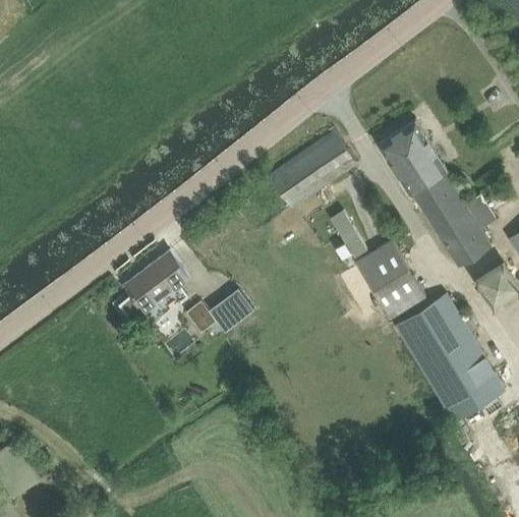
[(393,170),(429,147),(413,121),(377,145),(393,170)]
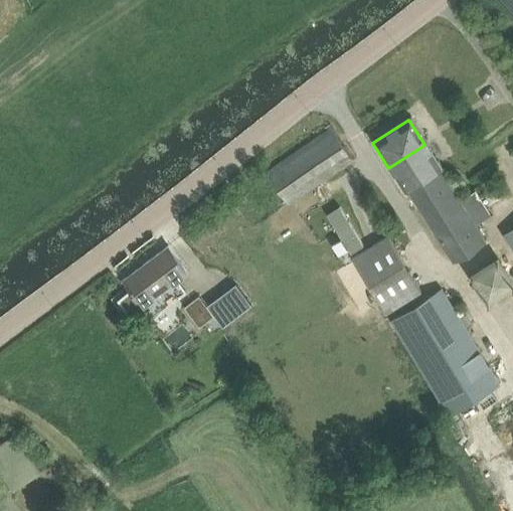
[(287,204),(351,161),(330,131),(267,174),(287,204)]
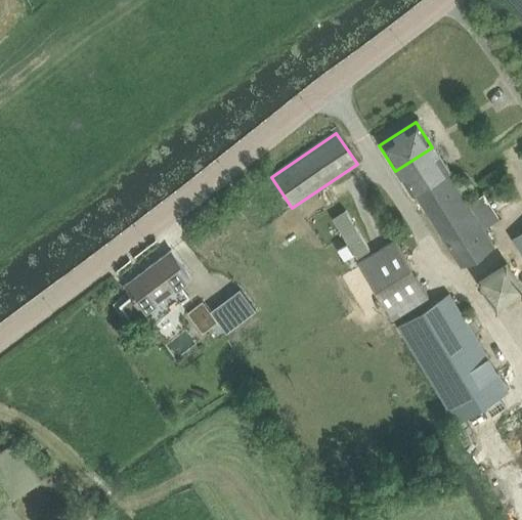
[(432,147),(395,171),(410,196),(414,195),(461,268),(492,249),(482,231),(497,221),(494,215),(491,210),(482,196),(466,206),(445,175),(448,173),(432,147)]
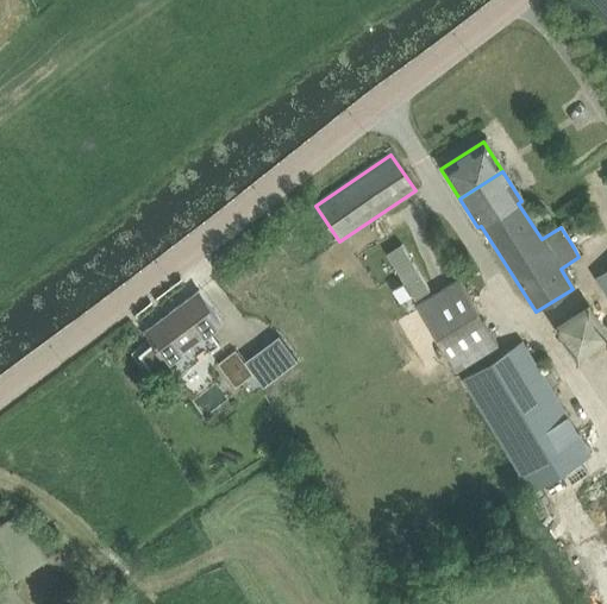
[(606,271),(593,281),(606,303),(606,271)]
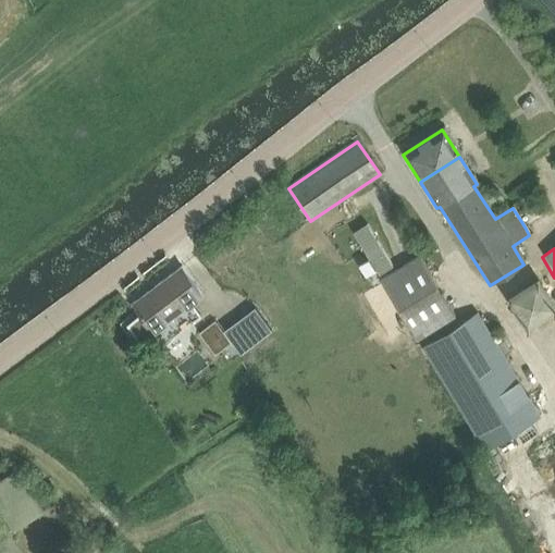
[(415,342),(454,318),(418,258),(379,282),(415,342)]
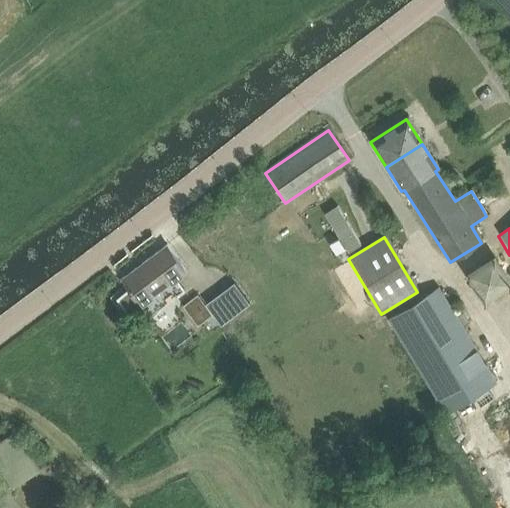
[(128,290),(115,300),(126,315),(135,308),(144,321),(181,292),(172,280),(183,272),(164,248),(121,281),(128,290)]
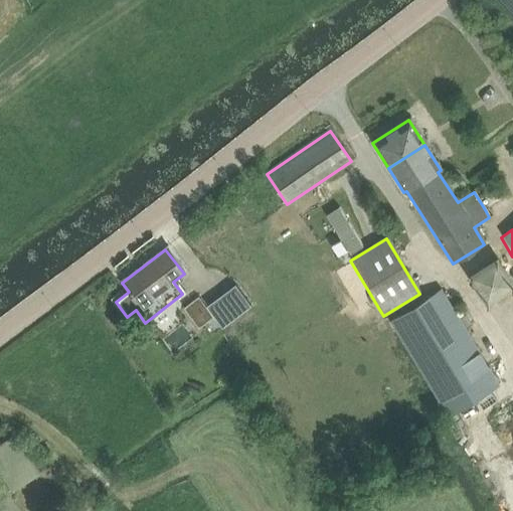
[(484,309),(512,291),(512,286),(496,259),(465,278),(484,309)]
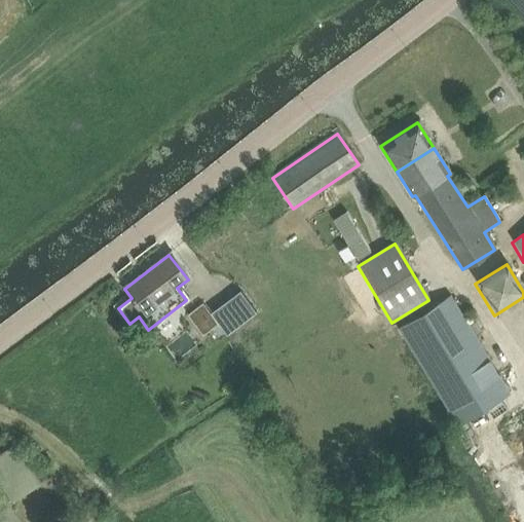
[(458,425),(510,393),(449,298),(398,330),(458,425)]
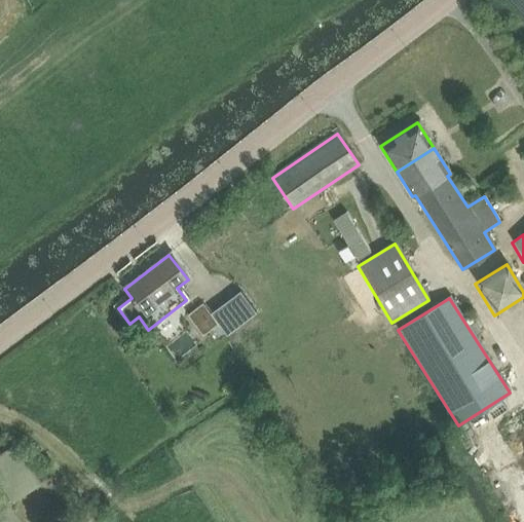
[(199,306),(184,317),(199,337),(215,326),(199,306)]
